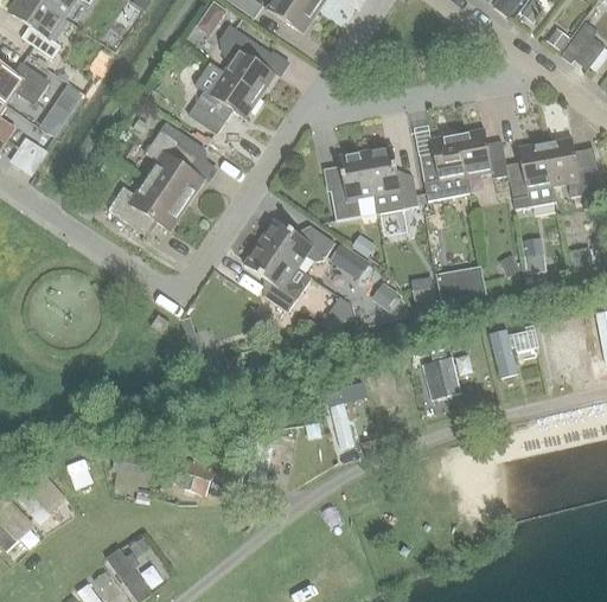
[(49,38),(63,17),(37,0),(16,0),(8,12),(30,26),(21,38),(51,58),(59,46),(49,38)]
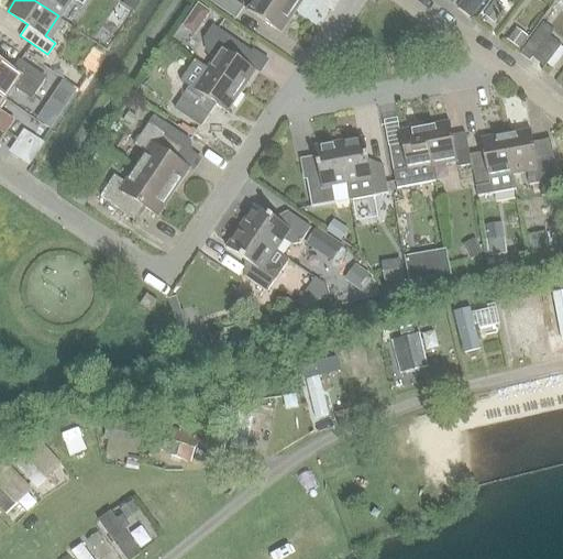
[(34,0),(58,15),(68,0),(79,0),(83,2),(84,0),(34,0)]
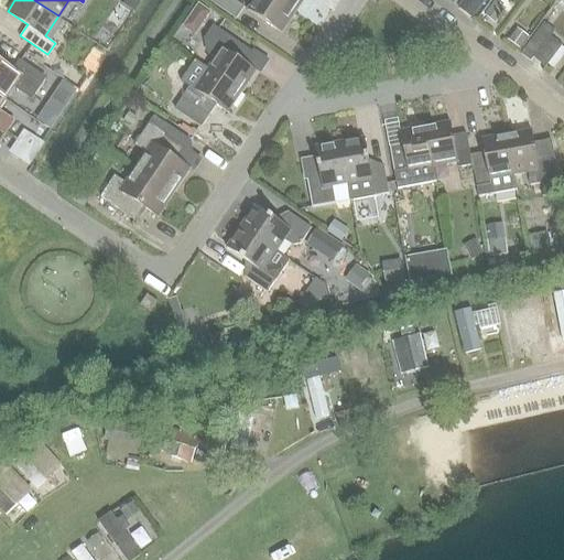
[(123,0),(122,1),(134,9),(141,0),(123,0)]
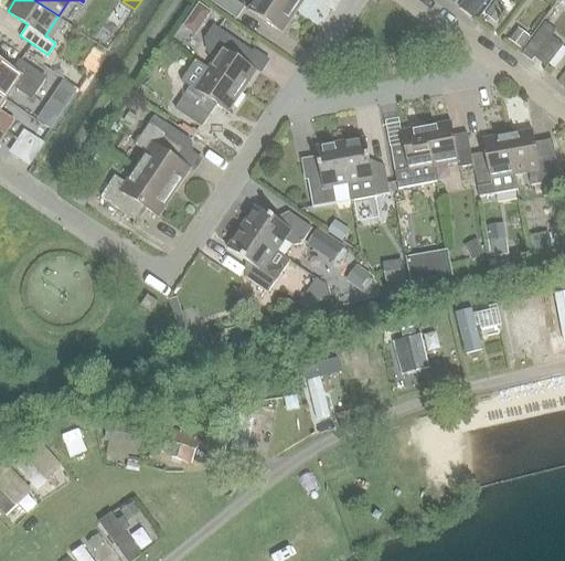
[(193,9),(205,17),(211,9),(199,0),(193,9)]
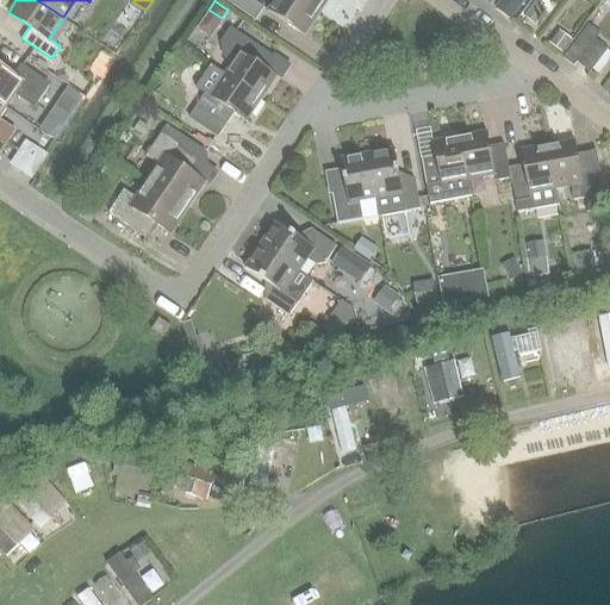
[(229,0),(255,18),(263,5),(256,0),(229,0)]
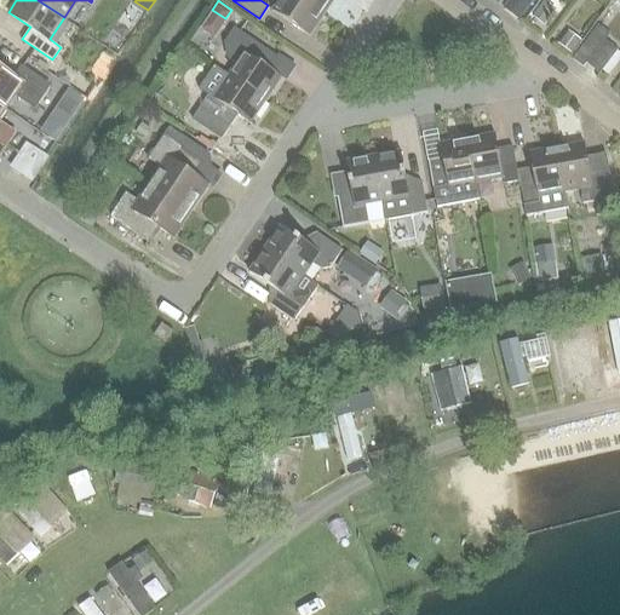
[(325,11),(308,0),(276,0),(271,9),(309,34),(325,11)]
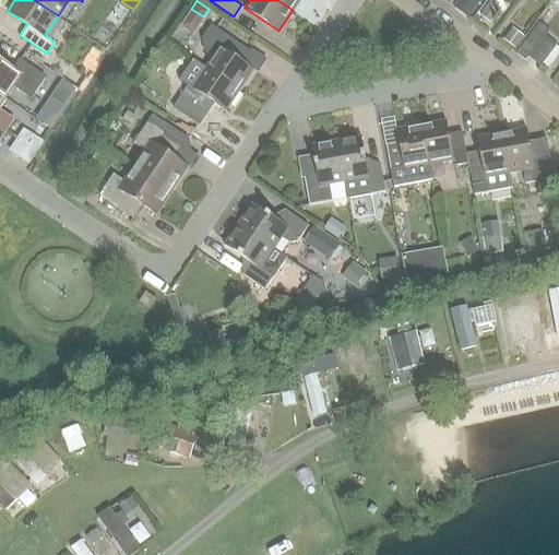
[(277,0),(293,10),(299,0),(277,0)]
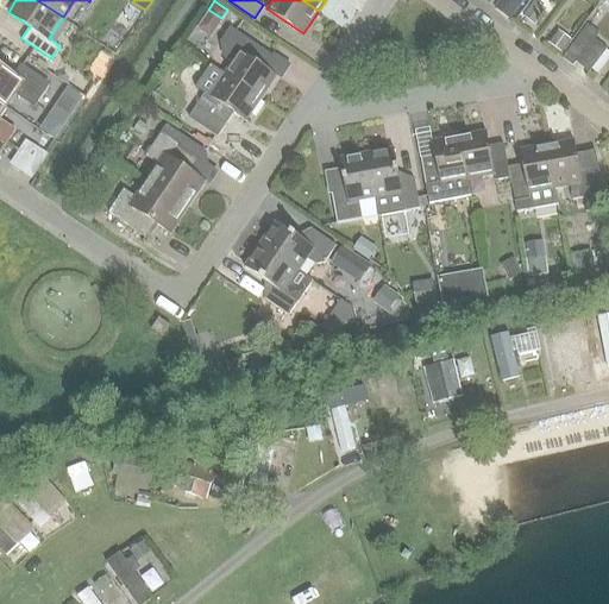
[(498,0),(495,6),(509,17),(520,4),(515,0),(498,0)]
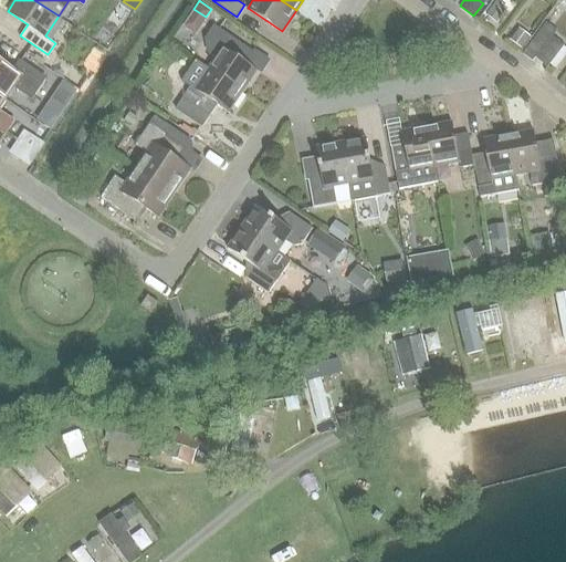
[(495,0),(486,12),(498,20),(507,7),(498,0),(495,0)]
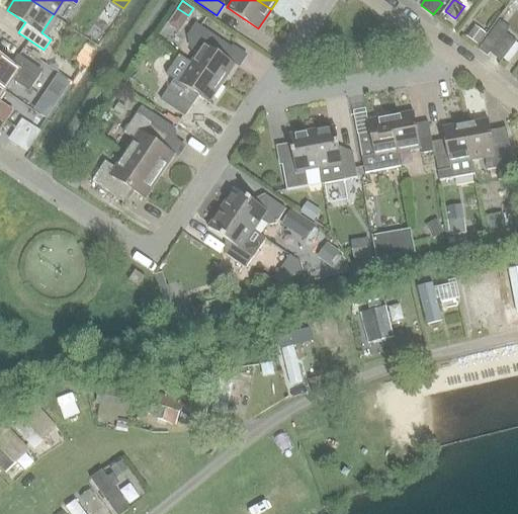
[(487,54),(488,51),(503,30),(508,24),(500,18),(478,48),(487,54)]
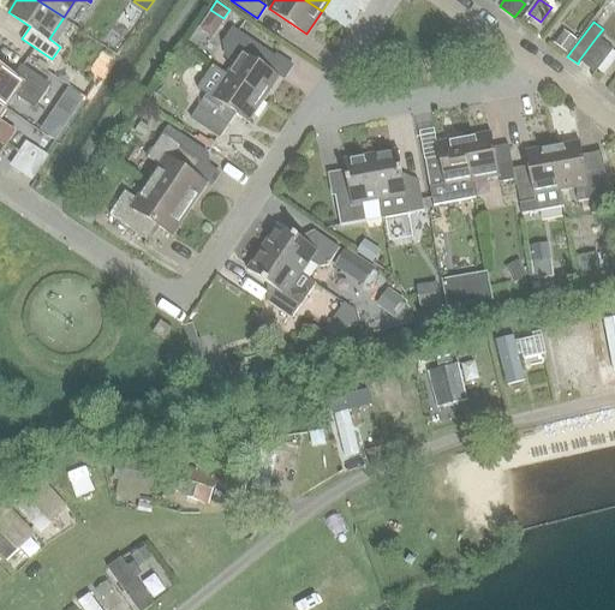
[(234,60),(226,72),(263,97),(279,75),(266,66),(274,54),(232,25),(231,27),(232,28),(224,41),(226,54),(234,60)]
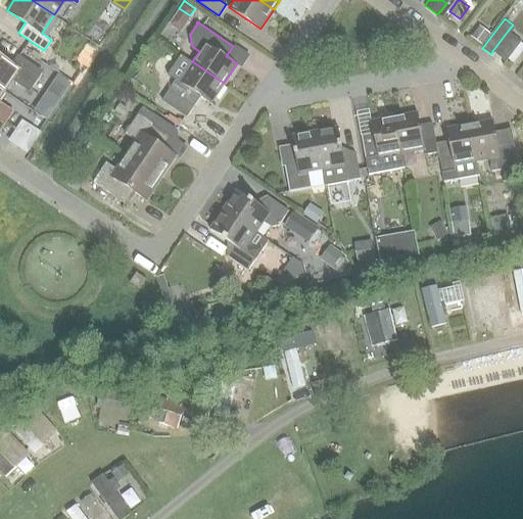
[(478,27),(472,36),(481,43),(488,34),(478,27)]
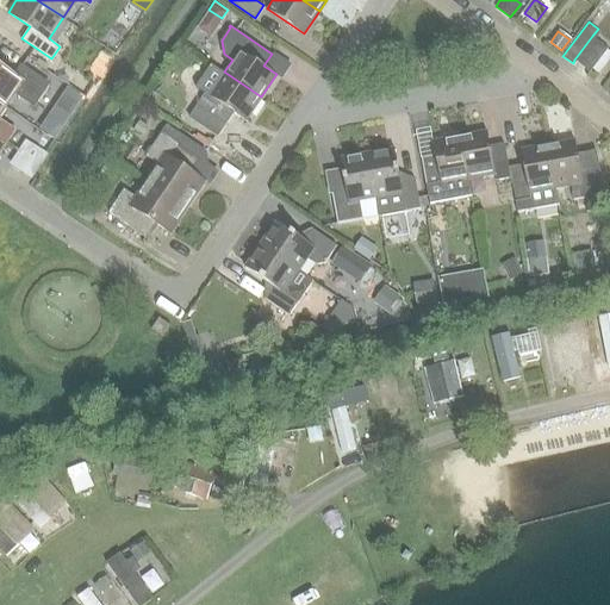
[(608,47),(603,44),(592,36),(574,60),(590,70),(608,47)]
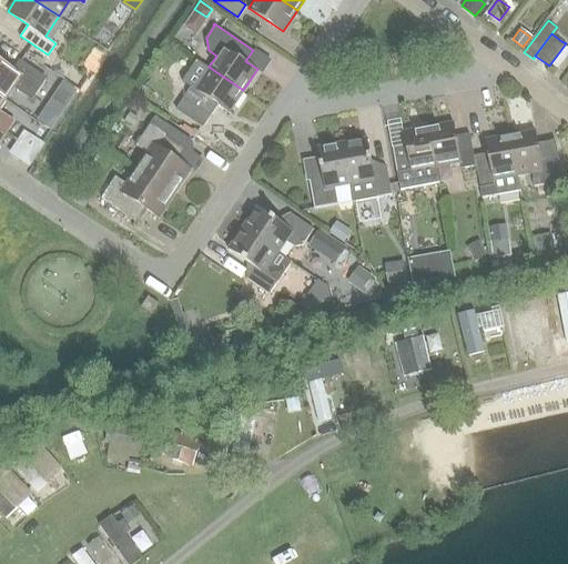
[(0,93),(3,96),(11,83),(31,97),(44,77),(19,59),(12,70),(0,62),(0,93)]
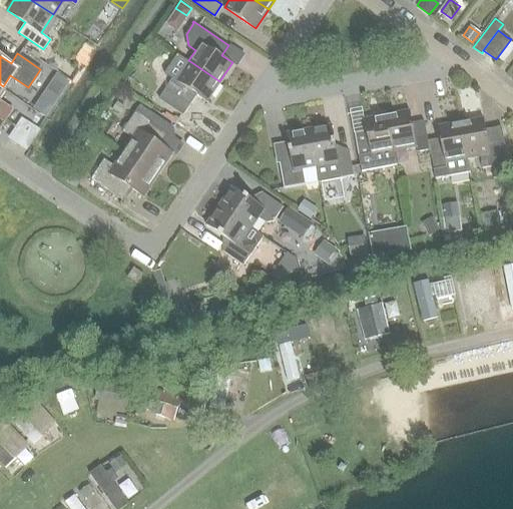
[(206,100),(219,81),(188,60),(176,79),(171,76),(158,96),(183,113),(196,93),(206,100)]
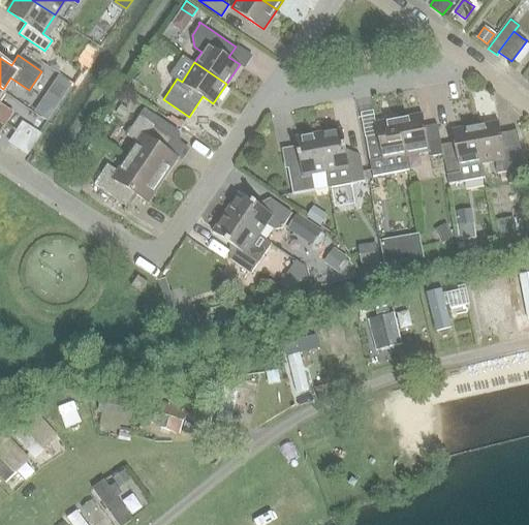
[(52,85),(64,94),(71,83),(59,74),(52,85)]
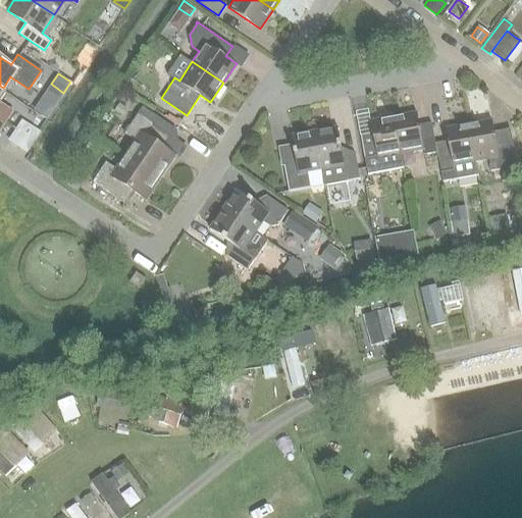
[(0,126),(12,109),(0,100),(0,92),(3,88),(0,86),(0,126)]
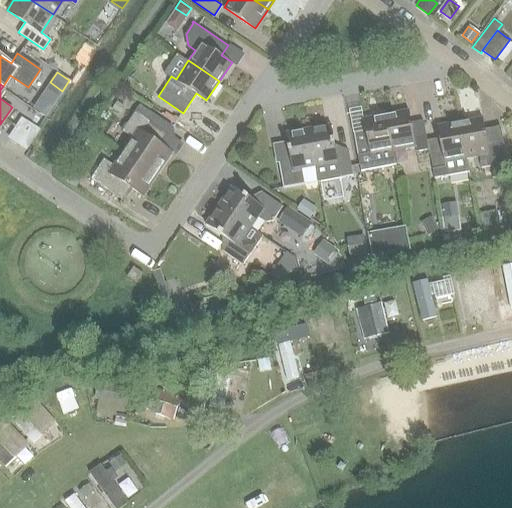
[(117,100),(113,107),(118,110),(123,104),(117,100)]
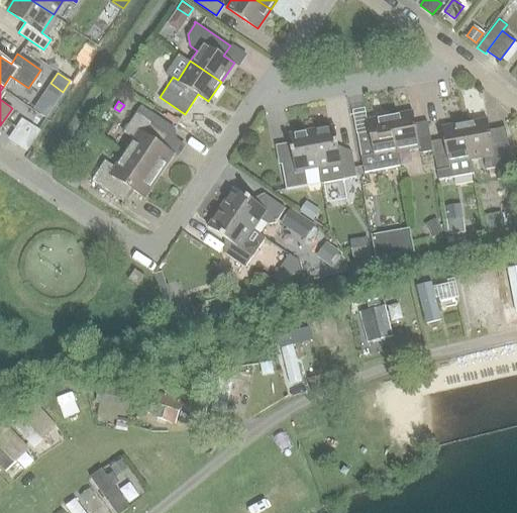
[(173,154),(169,149),(177,138),(175,126),(140,104),(123,130),(133,137),(124,151),(159,175),(173,154)]
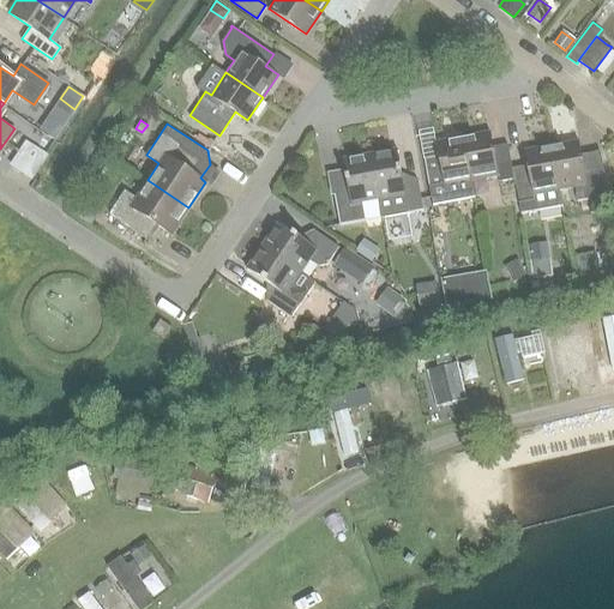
[(489,131),(463,136),(470,179),(498,174),(499,180),(515,178),(511,167),(507,143),(493,145),(489,131)]
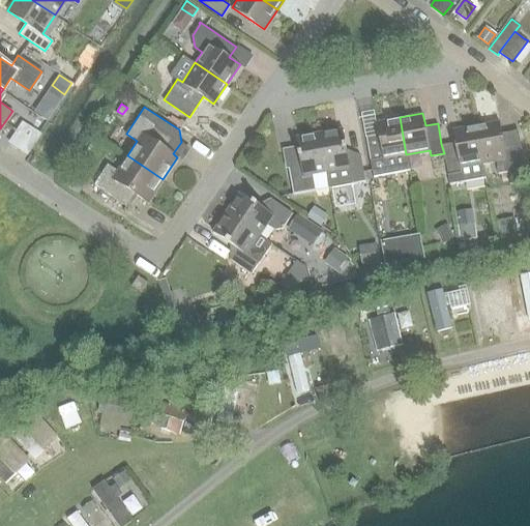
[(409,168),(406,154),(400,117),(376,121),(378,134),(365,137),(373,175),(409,168)]
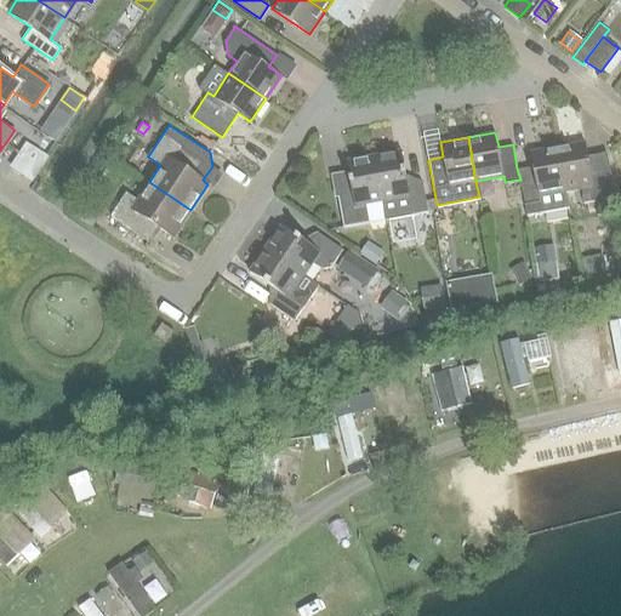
[(585,141),(557,146),(565,190),(580,187),(584,201),(596,199),(587,155),(585,141)]
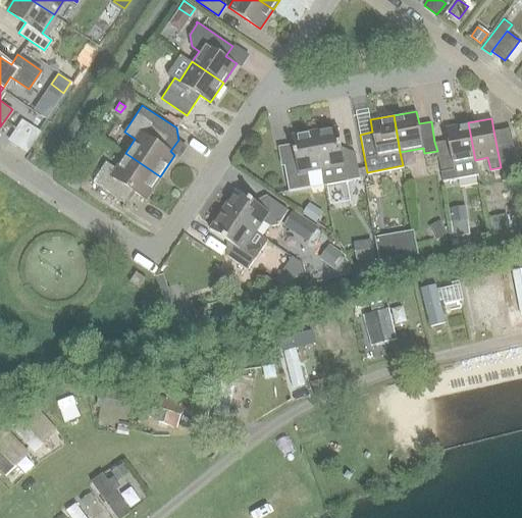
[(448,140),(434,142),(437,151),(442,178),(477,172),(475,160),(468,122),(446,127),(448,140)]
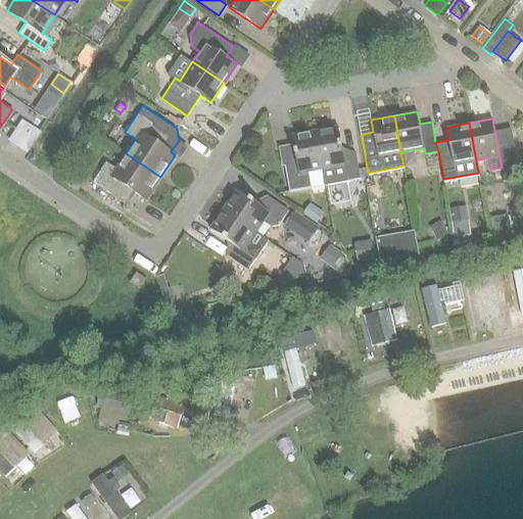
[(337,126),(315,130),(322,170),(335,167),(338,181),(360,177),(355,152),(342,154),(337,126)]
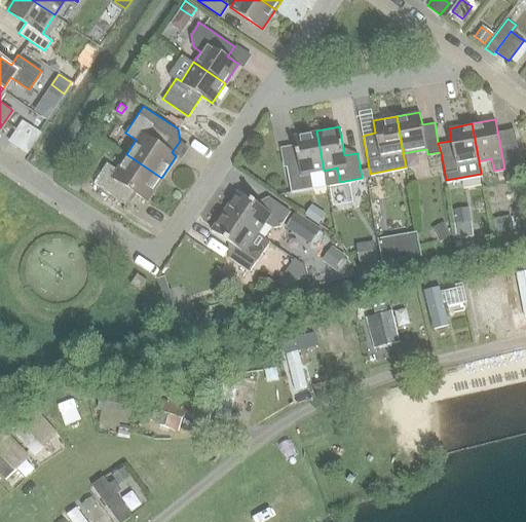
[(21,148),(29,136),(15,127),(7,140),(21,148)]
